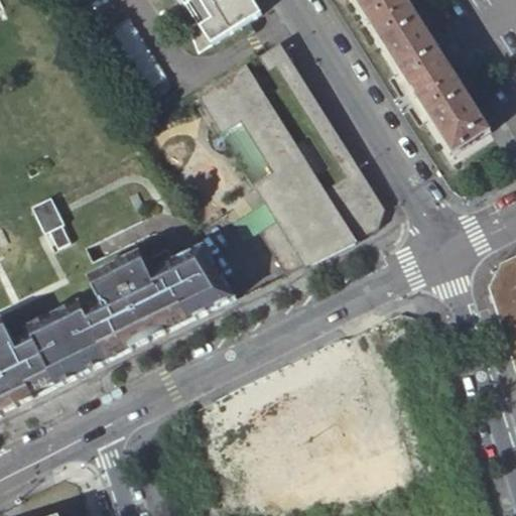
[(253,23),(263,17),(252,0),(182,0),(199,24),(189,30),(200,56),(214,48),(253,23)]
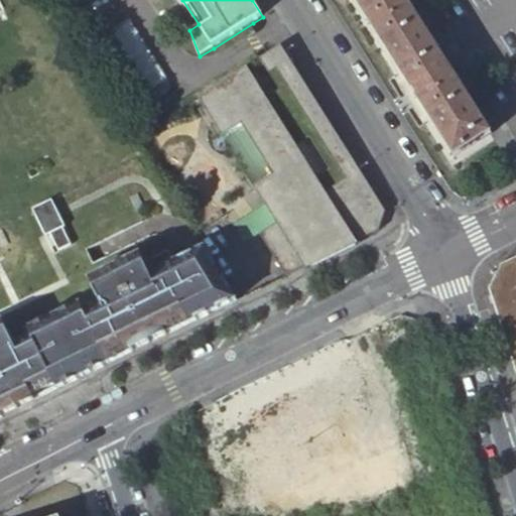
[(490,133),(405,0),(357,0),(393,56),(439,131),(456,156),(490,133)]
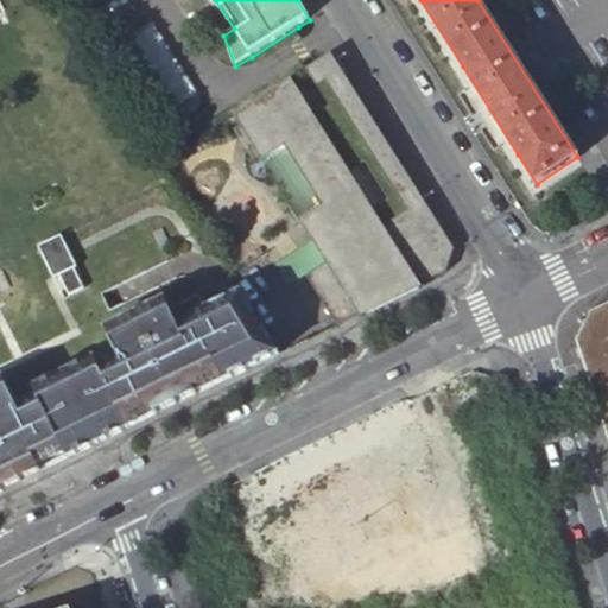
[(153,25),(124,43),(169,115),(198,96),(153,25)]
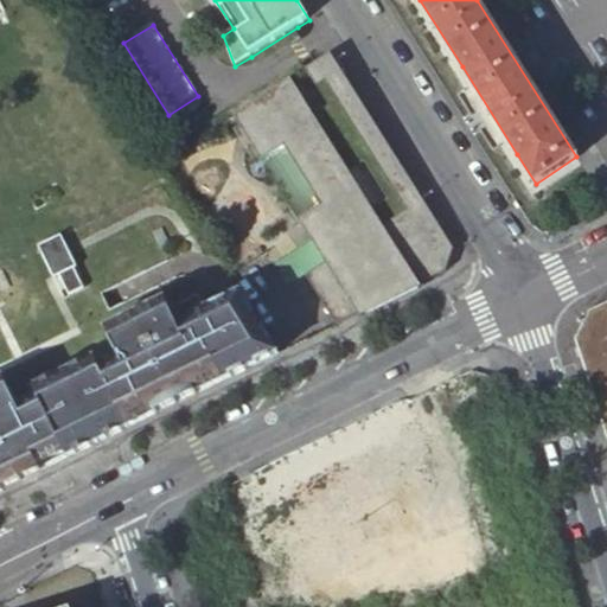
[(319,62),(160,153),(292,353),(445,273),(452,251),(333,53),(319,62)]
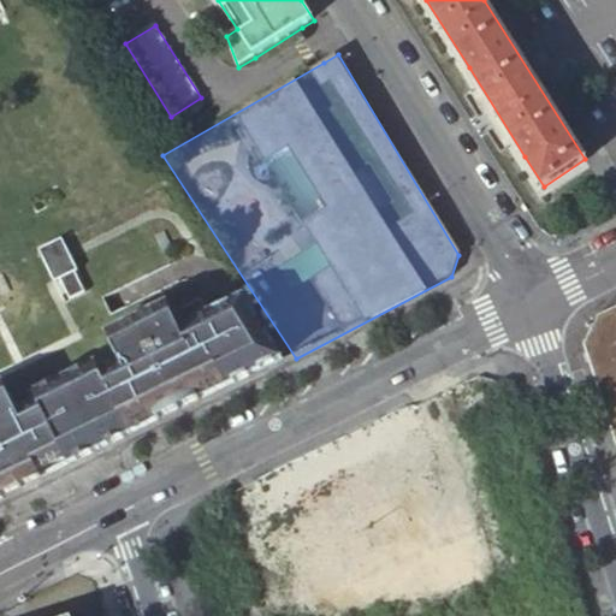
[(171,117),(177,123),(178,124),(183,124),(187,123),(201,113),(203,111),(203,107),(201,98),(171,117)]
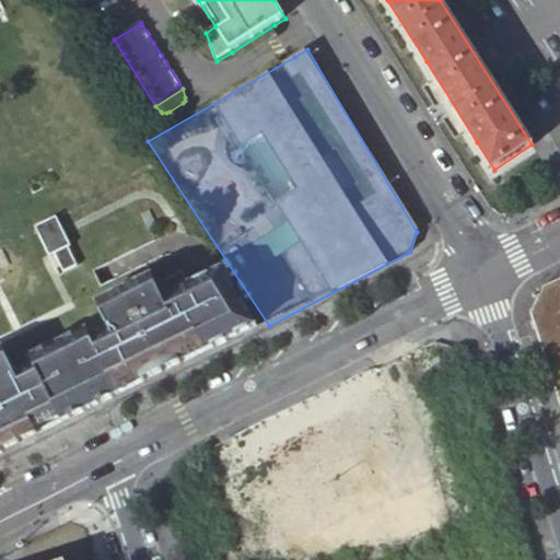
[(236,339),(256,328),(220,272),(203,281),(211,291),(236,339)]
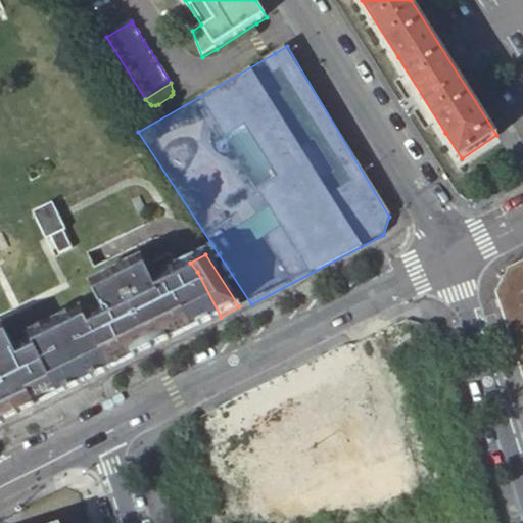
[(495,292),(522,379),(522,260),(508,270),(495,292)]
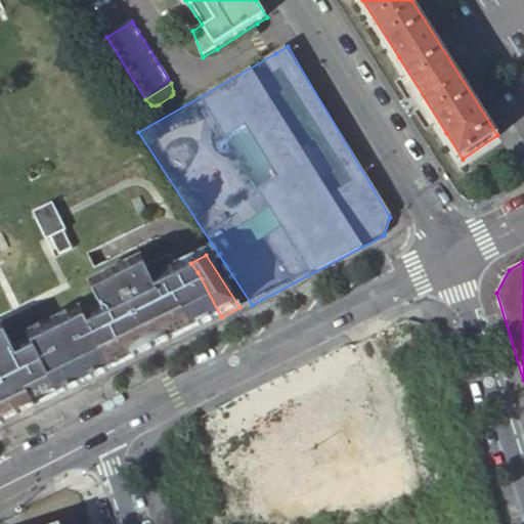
[(0,425),(18,417),(13,404),(29,397),(35,408),(47,402),(154,350),(146,336),(164,326),(170,342),(221,317),(198,272),(190,263),(176,270),(171,262),(147,274),(143,267),(133,273),(119,279),(92,293),(101,310),(85,318),(81,311),(28,338),(31,345),(14,353),(6,335),(0,337),(0,425)]
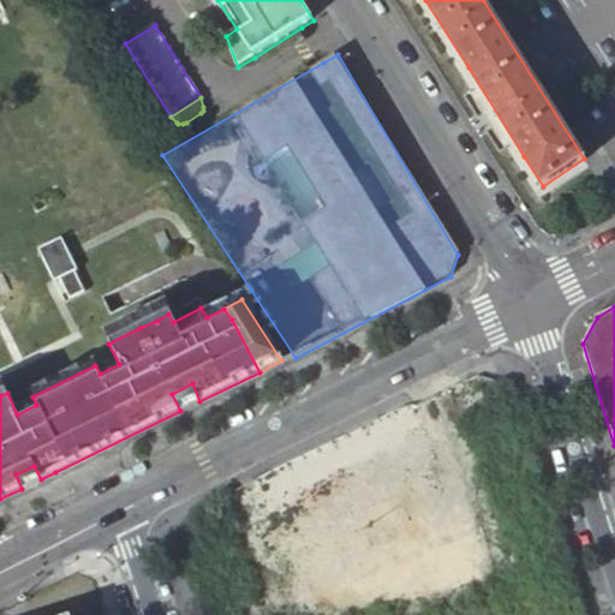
[(156,321),(168,314),(165,309),(153,315),(156,321)]
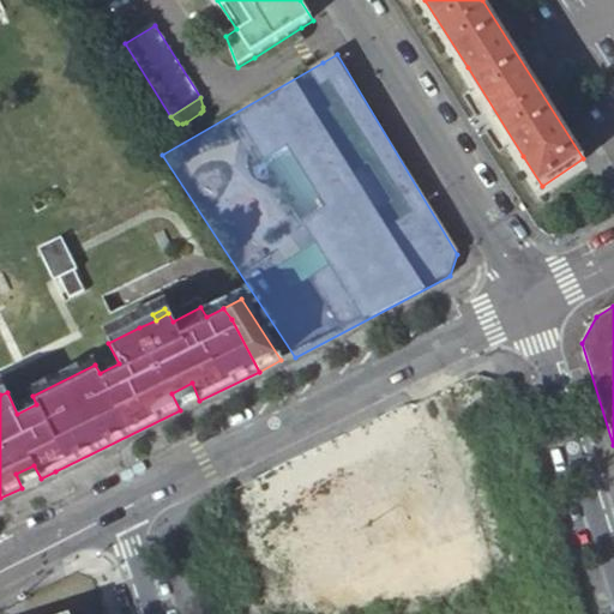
[(152,314),(136,321),(139,327),(156,320),(152,314)]
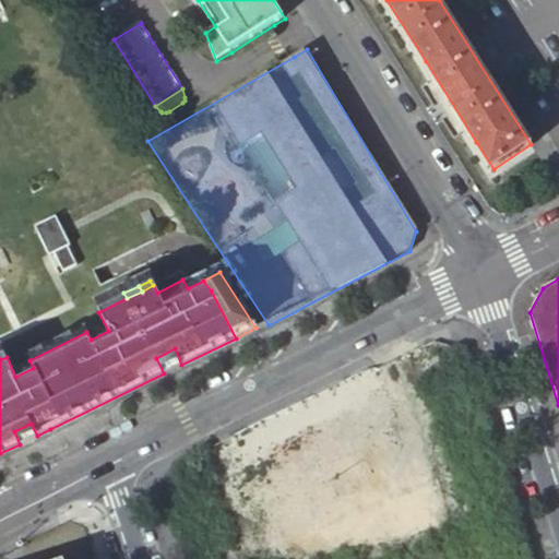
[(95,307),(98,312),(127,298),(123,293),(95,307)]
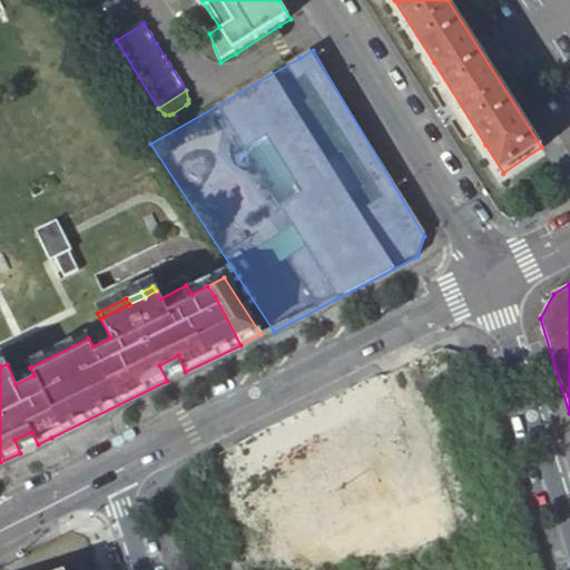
[(159,365),(167,381),(175,376),(185,372),(178,355),(159,365)]
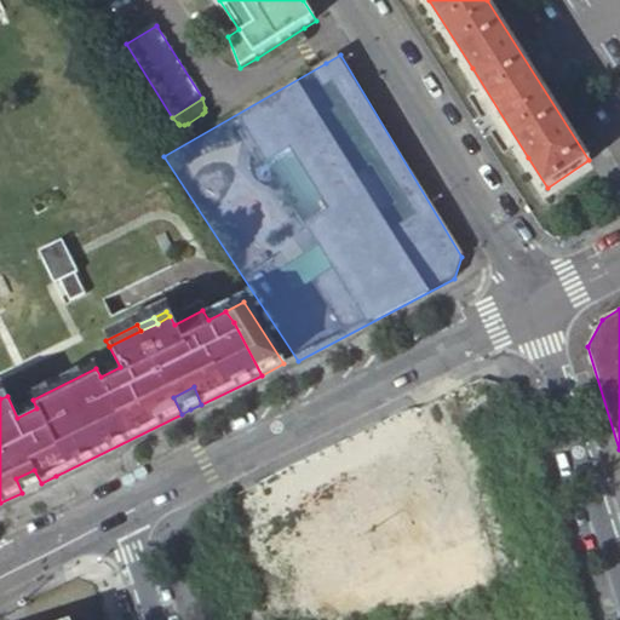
[(16,478),(22,493),(41,483),(34,470),(16,478)]
